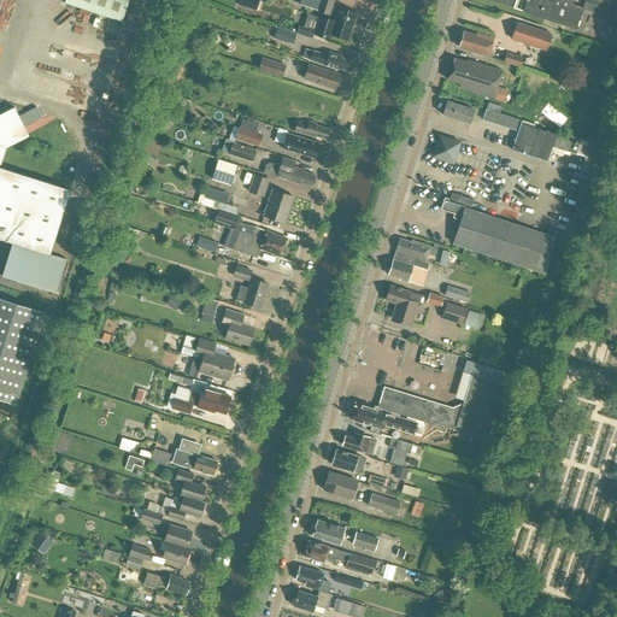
[(65,0),(64,4),(122,22),(128,0),(65,0)]
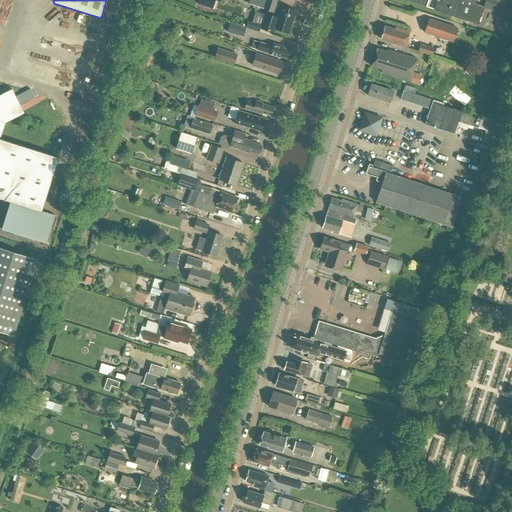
[(218,1),(214,0),(207,0),(206,5),(215,8),(218,1)]
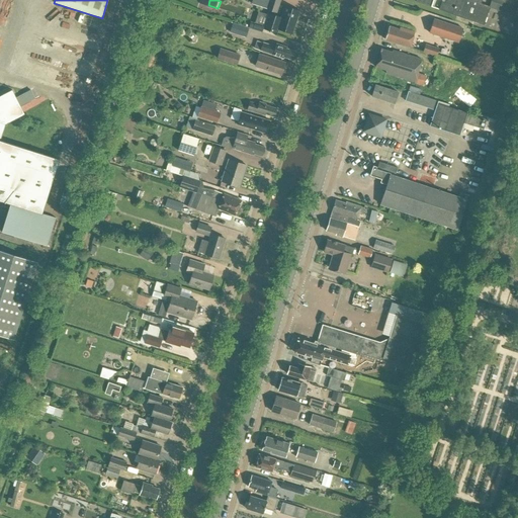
[(252,0),(252,4),(276,12),(280,0),(252,0)]
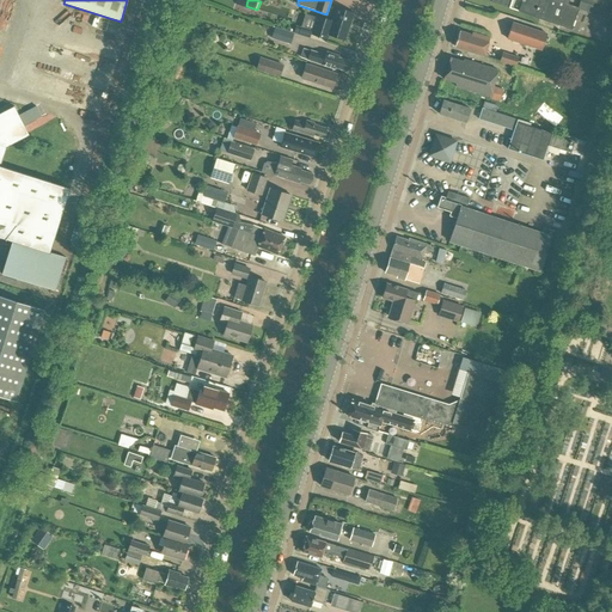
[(491,0),(491,2),(533,17),(533,18),(571,30),(577,14),(570,12),(570,13),(567,12),(570,0),(491,0)]
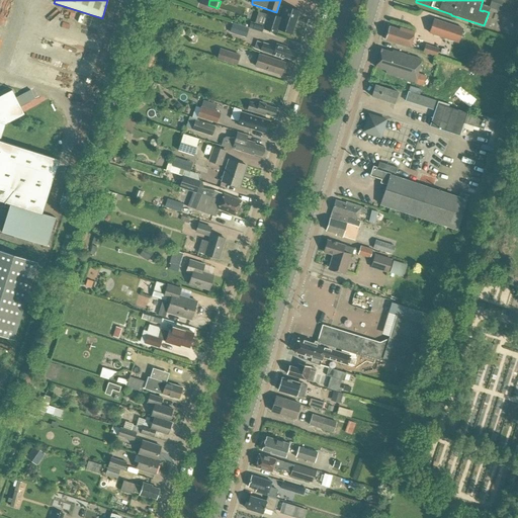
[(278,29),(291,34),(299,12),(285,7),(281,17),(269,13),(268,13),(263,29),(277,34),(278,29)]
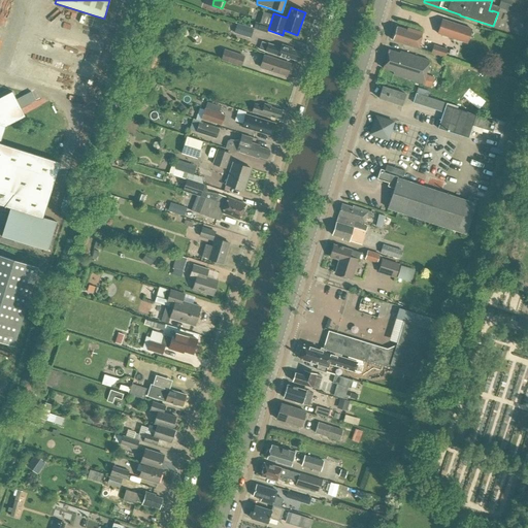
[(472,29),(442,19),(437,34),(467,44),(472,29)]
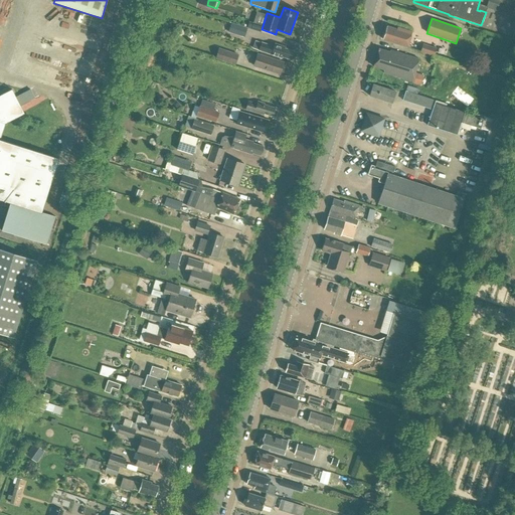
[(247,28),(231,23),(228,32),(244,37),(247,28)]
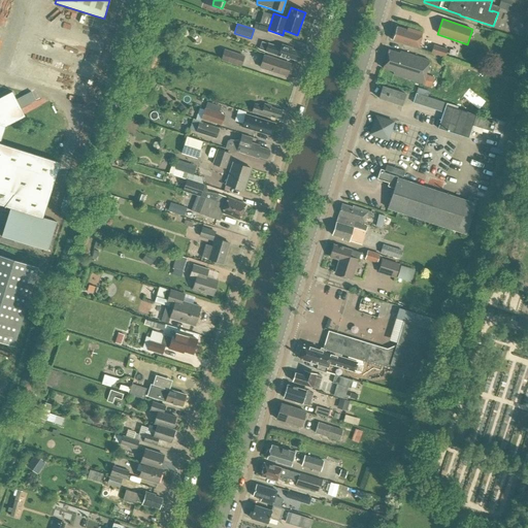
[(266,33),(268,28),(259,25),(258,30),(266,33)]
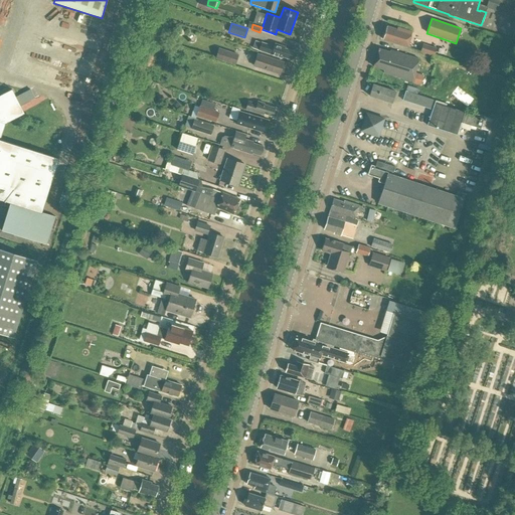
[(410,48),(411,45),(408,44),(412,32),(397,28),(397,30),(386,27),(385,32),(383,32),(382,37),(383,38),(382,39),(410,48)]
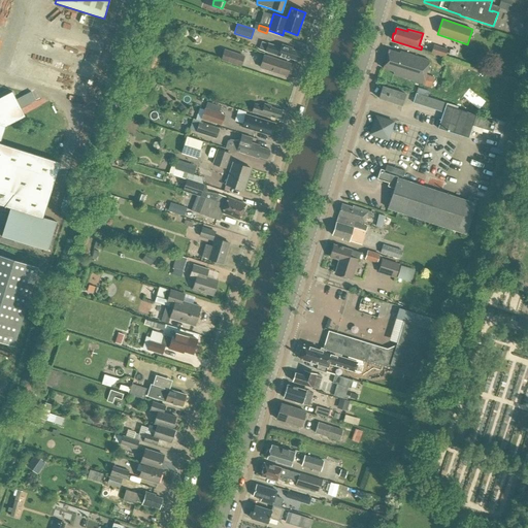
[(168,43),(170,37),(159,34),(157,40),(168,43)]
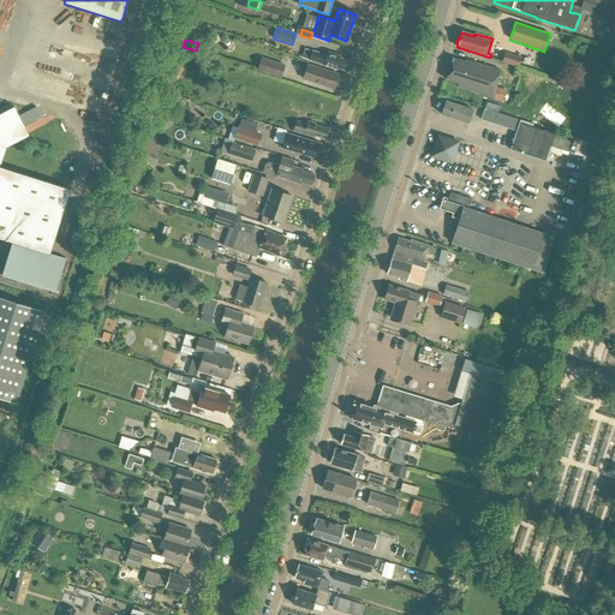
[(346,71),(350,61),(336,58),(338,55),(328,53),(327,57),(305,49),(303,59),(336,70),(336,67),(346,71)]
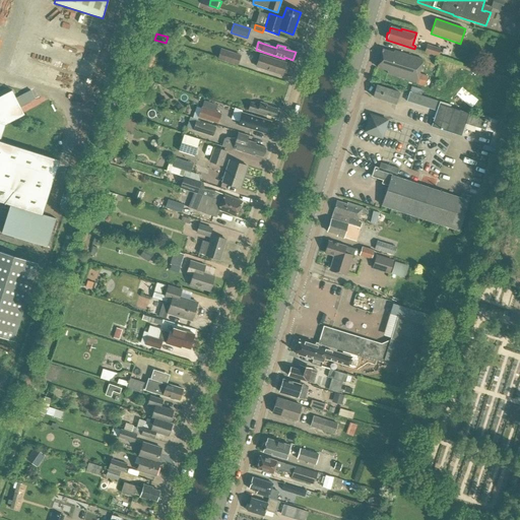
[(438,57),(441,49),(428,45),(425,53),(438,57)]
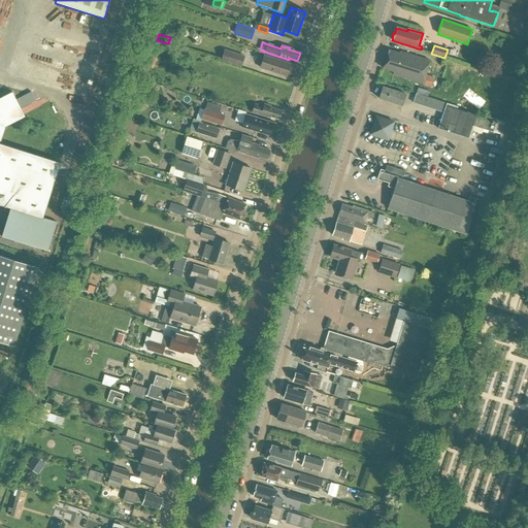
[(241,66),(244,57),(225,50),(222,60),(241,66)]
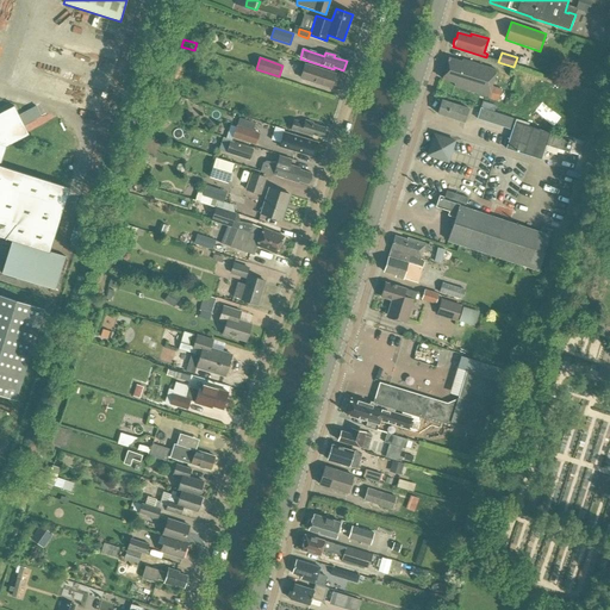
[(498,101),(502,91),(492,87),(497,70),(462,60),(462,62),(449,58),(443,80),(455,83),(454,87),(489,98),(489,99),(498,101)]
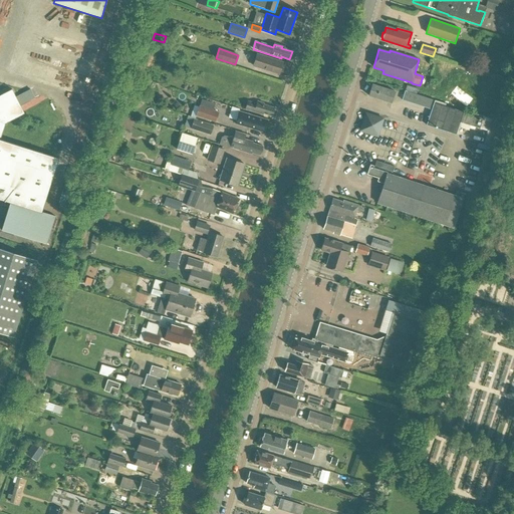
[(279,74),(283,62),(257,54),(253,65),(279,74)]
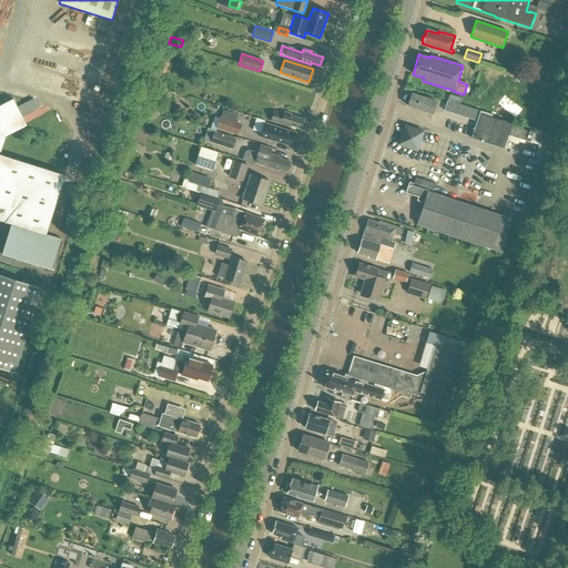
[(432,114),(436,102),(428,99),(412,93),(407,105),(432,114)]
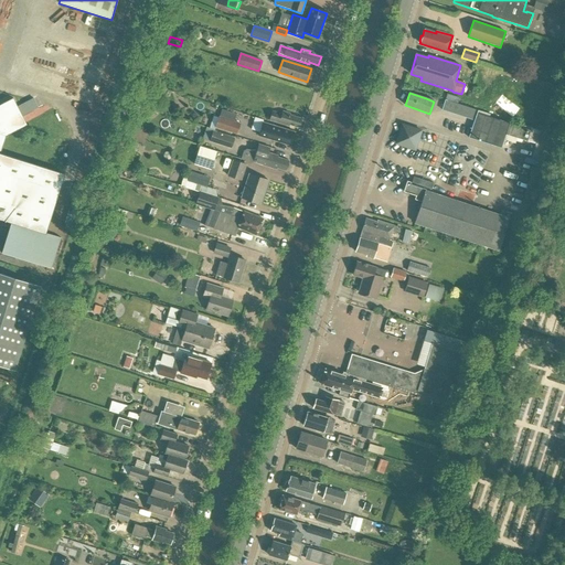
[(447,94),(445,100),(457,105),(459,97),(447,94)]
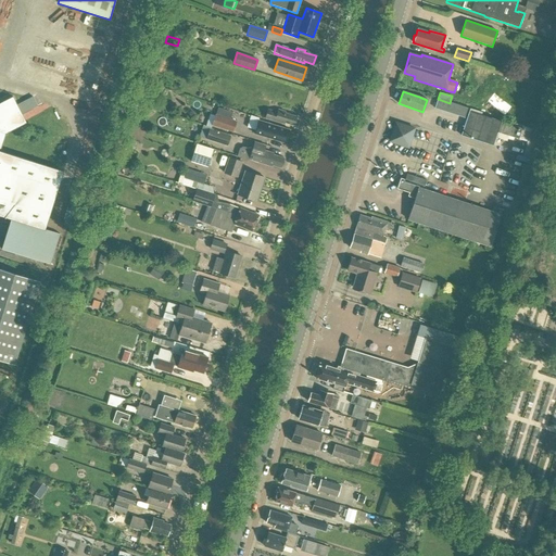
[(0,215),(11,219),(1,249),(50,264),(60,234),(45,229),(63,172),(0,151),(5,134),(25,123),(12,97),(0,103),(0,215)]
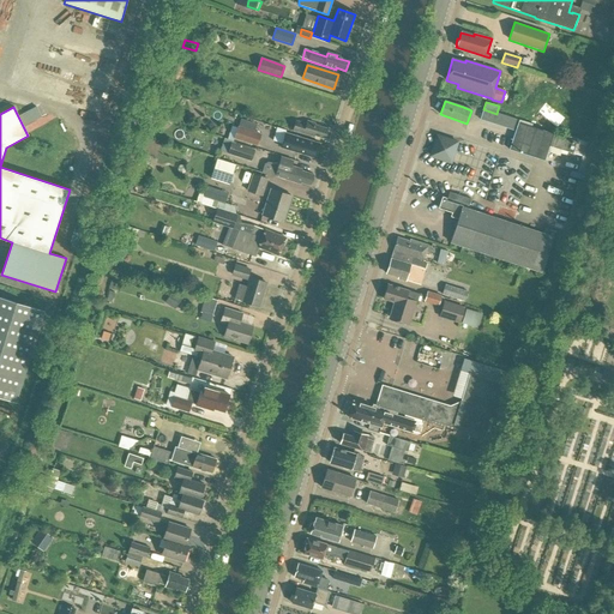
[(483,109),(480,120),(515,132),(510,150),(546,161),(548,152),(560,156),(561,150),(573,154),(577,142),(565,138),(554,134),(536,128),(518,122),(518,121),(497,114),(483,109)]
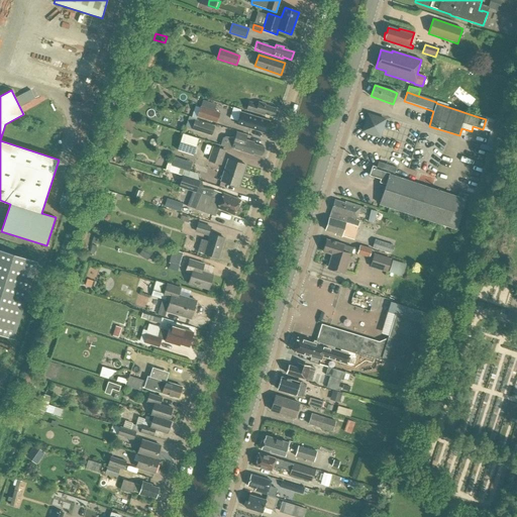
[(259,102),(257,104),(249,101),(246,110),(265,115),(266,114),(274,116),(276,108),(266,105),(266,104),(259,102)]
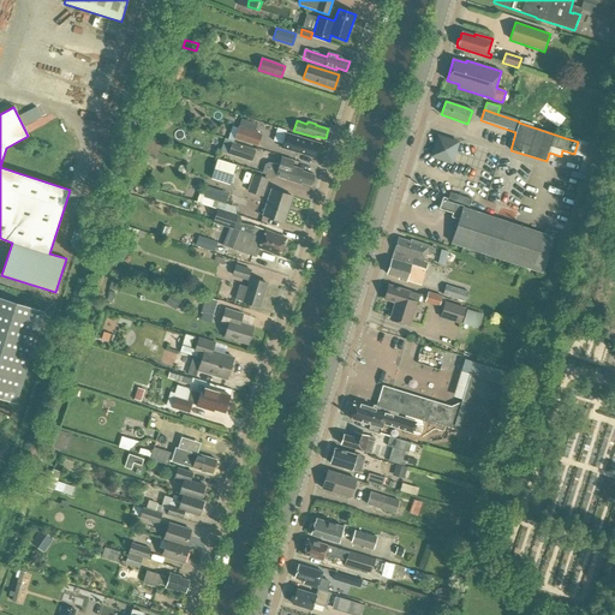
[(239,127),(236,138),(258,145),(262,135),(239,127)]
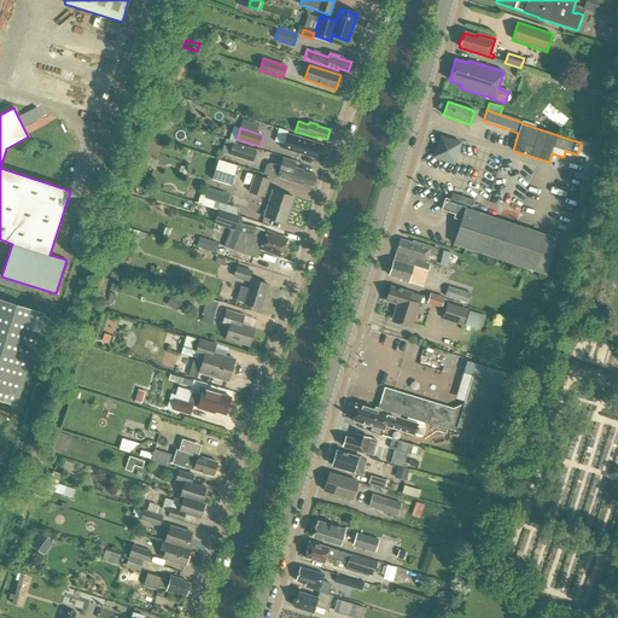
[(322,145),(303,139),(299,138),(298,140),(287,136),(283,149),(299,153),(301,153),(301,155),(305,156),(318,159),(322,145)]
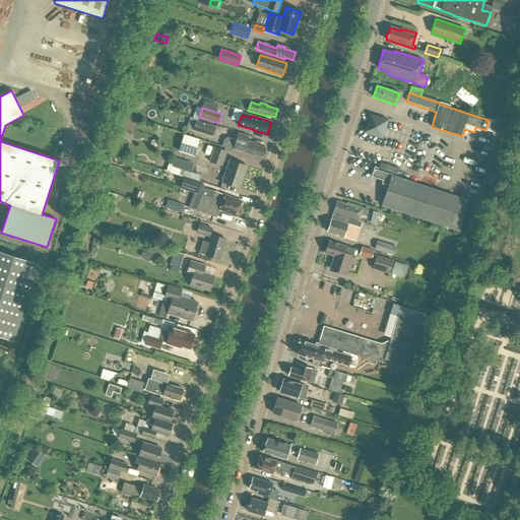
[(366,133),(383,138),(388,121),(371,115),(366,133)]
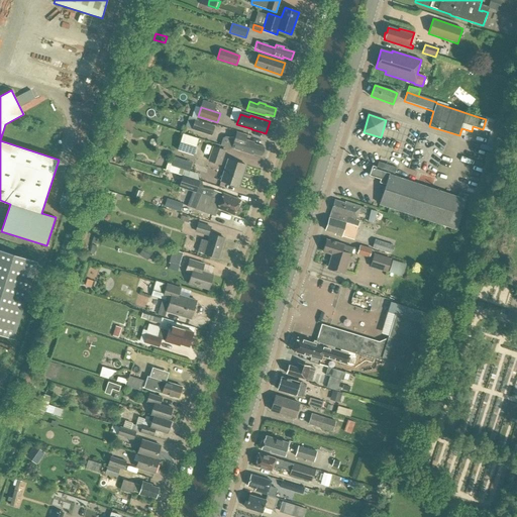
[(192,129),(212,135),(215,126),(195,119),(192,129)]
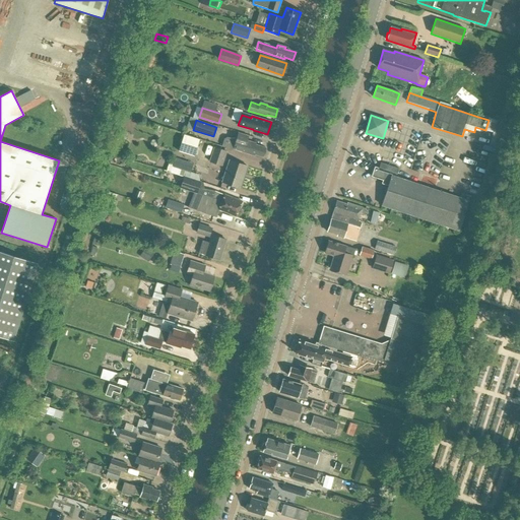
[(194,156),(199,139),(184,134),(179,151),(194,156)]
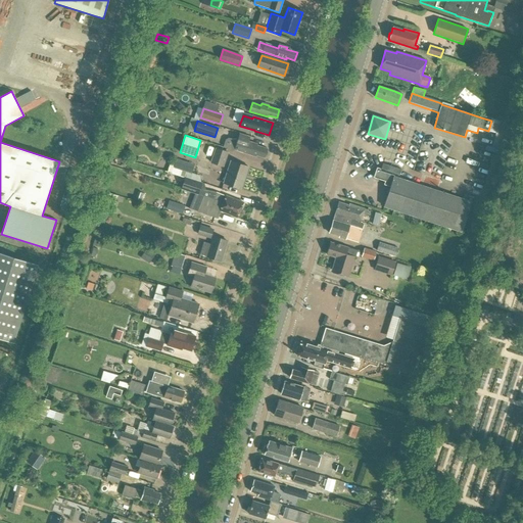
[(226,141),(224,147),(256,156),(256,155),(265,157),(266,155),(267,155),(268,152),(267,151),(268,149),(256,145),(257,144),(248,141),(247,144),(238,141),(229,139),(226,141)]
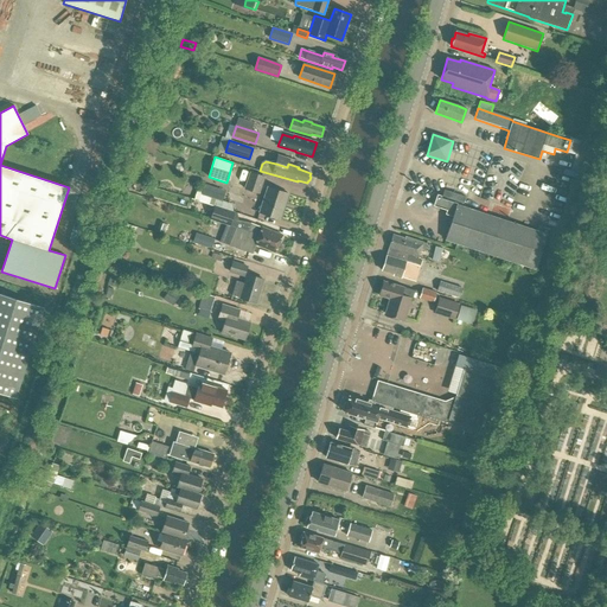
[(448,186),(455,164),(449,163),(442,184),(448,186)]
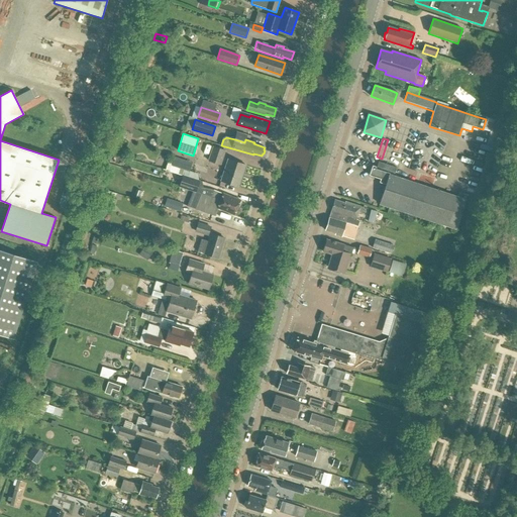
[(221,165),(226,149),(213,145),(208,161),(221,165)]
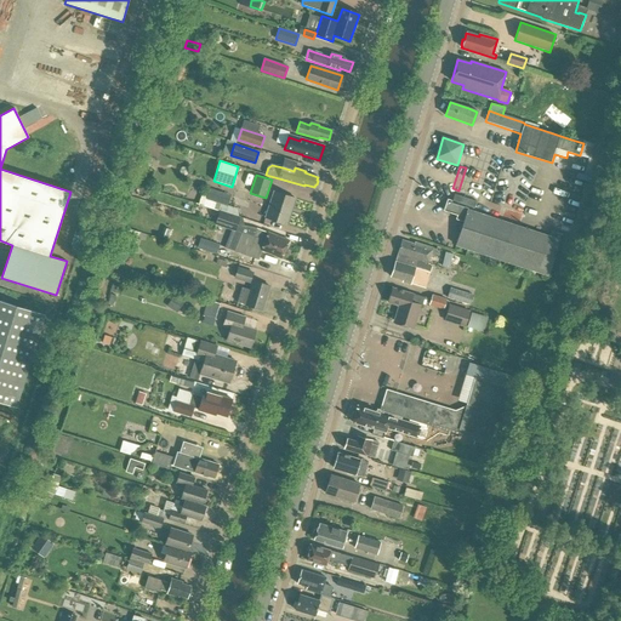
[(212,209),(215,201),(227,206),(231,195),(216,191),(216,188),(211,187),(210,189),(210,188),(204,205),(212,209)]
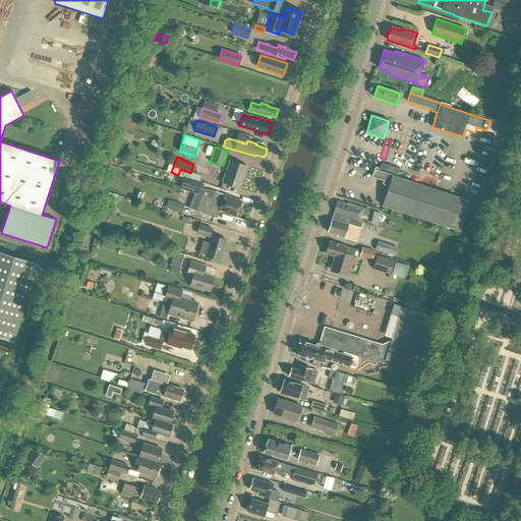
[(240,188),(248,166),(231,161),(223,182),(240,188)]
